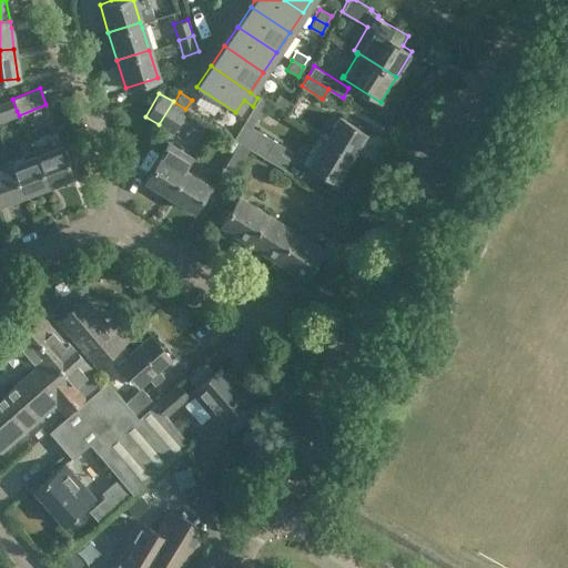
[(283,113),(290,101),(279,93),(271,105),(283,113)]
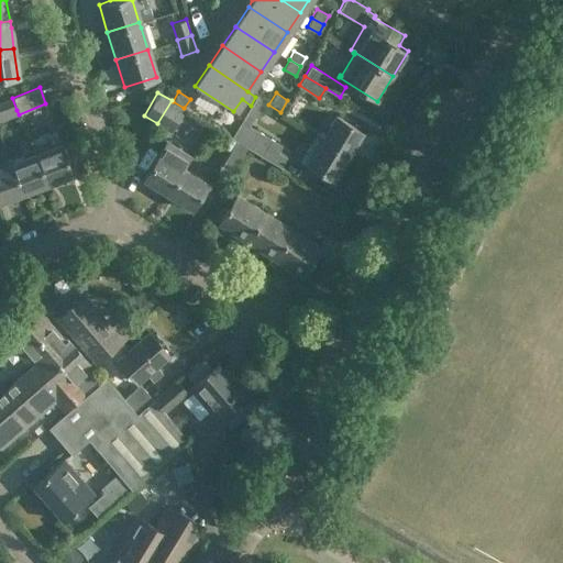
[(255,97),(251,106),(231,138),(236,141),(247,147),(282,168),(288,157),(278,152),(282,145),(250,125),(265,99),(257,95),(255,97)]
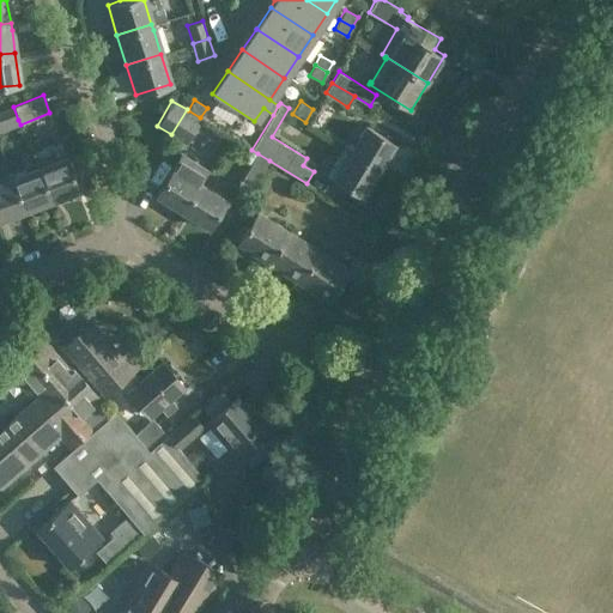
[(0,127),(18,120),(13,107),(0,111),(0,127)]
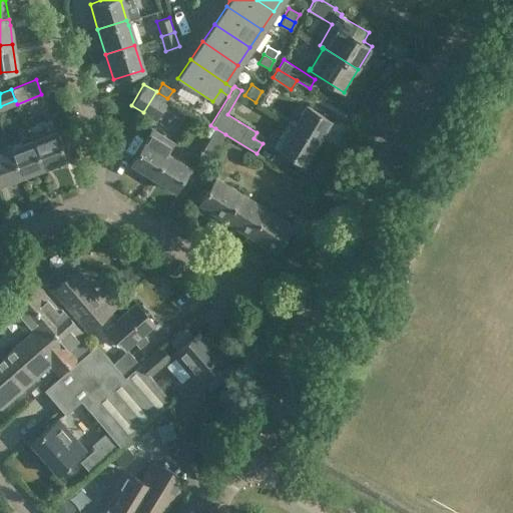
[(157,92),(156,91),(143,112),(155,119),(168,98),(167,98),(157,92)]
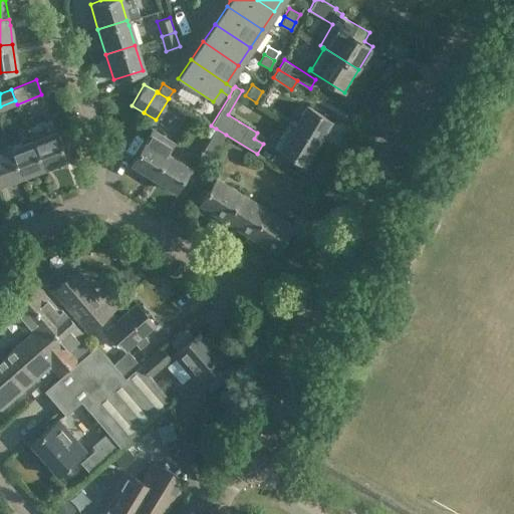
[(306,103),(292,126),(318,142),(331,119),(306,103)]
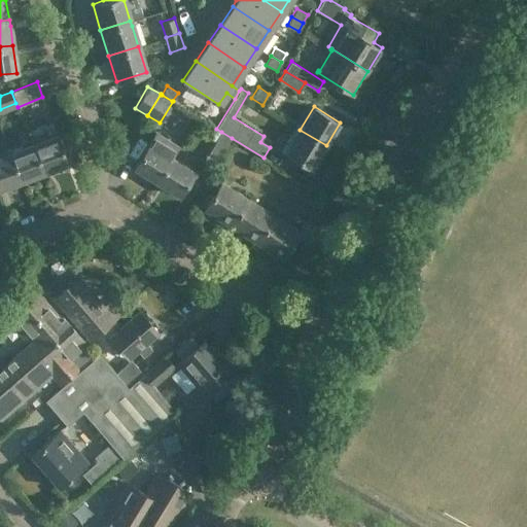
[(57,132),(56,132),(51,121),(28,130),(29,131),(45,172),(68,163),(57,132)]
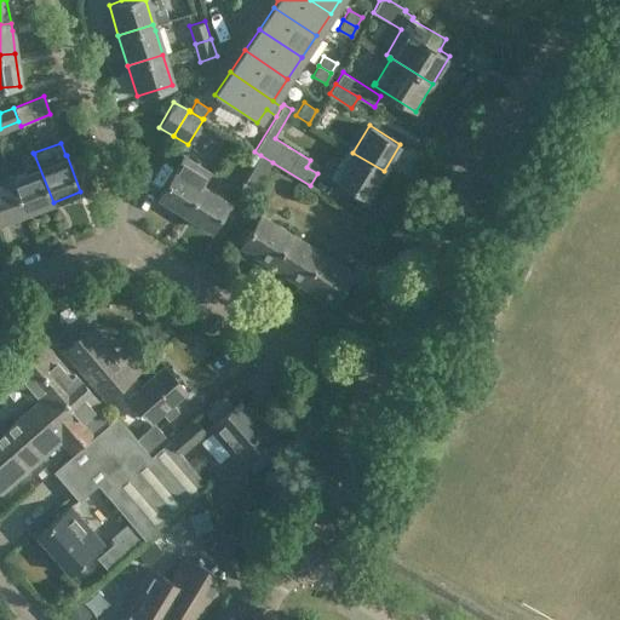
[(384,171),(352,153),(346,149),(329,177),(367,199),(384,171)]
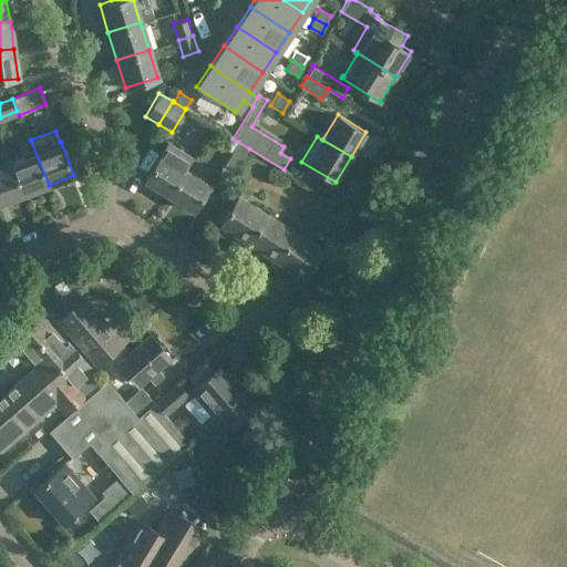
[(19,145),(23,156),(9,162),(22,195),(49,185),(31,141),(19,145)]
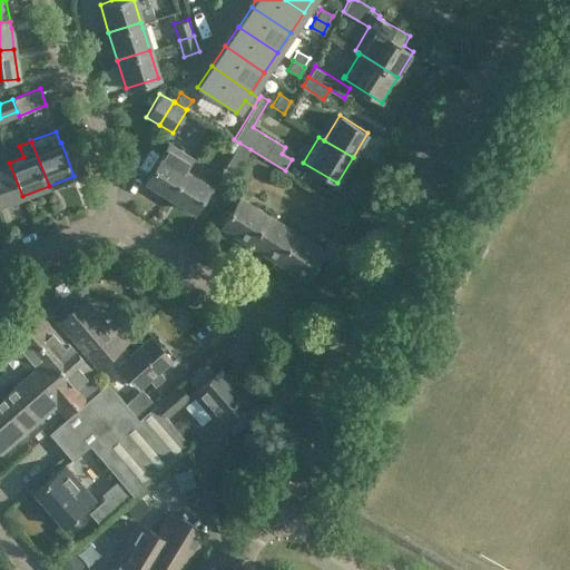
[(194,157),(168,141),(144,180),(168,197),(186,168),(187,168),(194,157)]
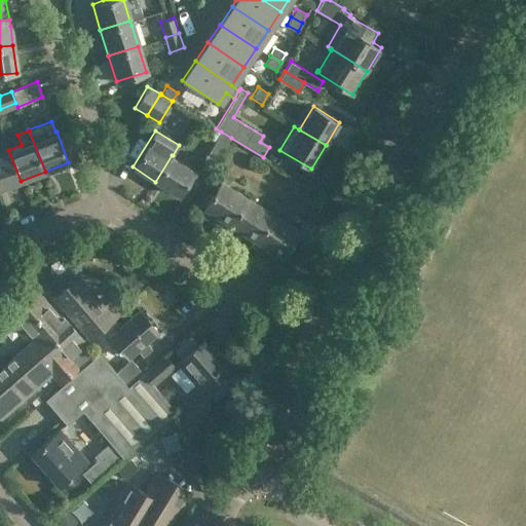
[(231,138),(221,132),(200,166),(210,173),(231,138)]
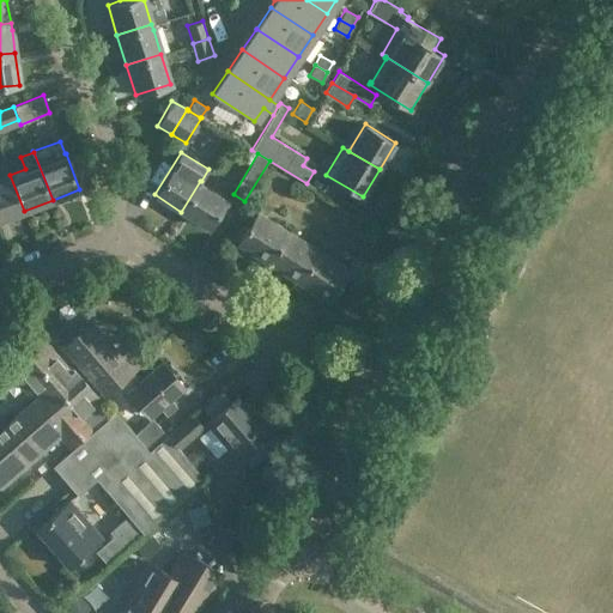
[(0,219),(24,211),(10,175),(0,178),(0,219)]
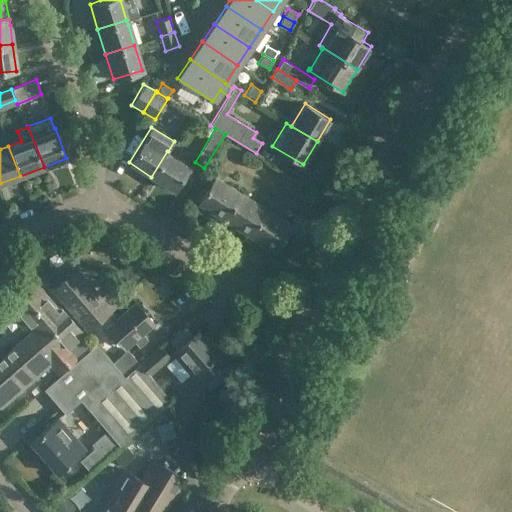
[(168,151),(167,151),(151,177),(174,191),(190,165),(168,151)]
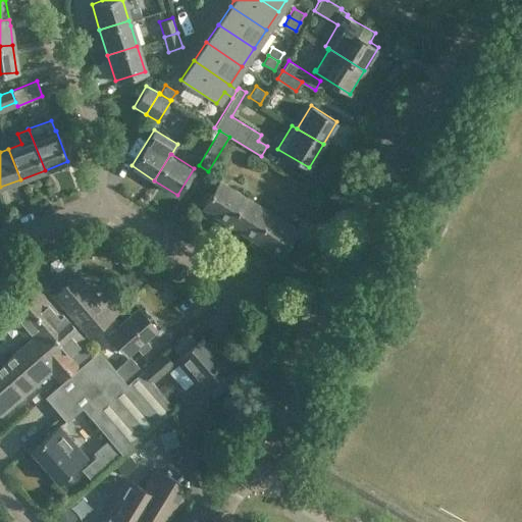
[(200,210),(226,226),(245,197),(226,186),(217,180),(200,210)]
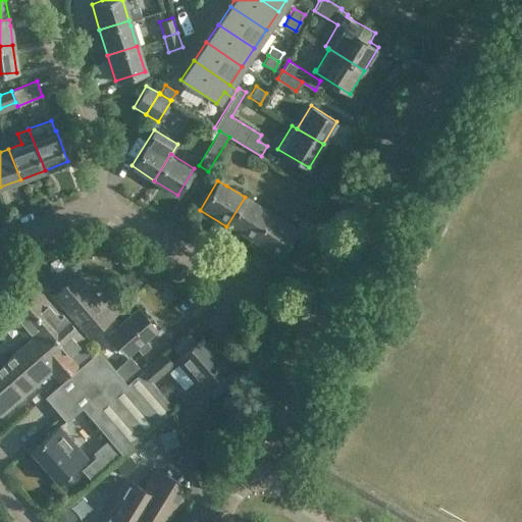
[(272,212),(247,196),(227,225),(253,241),(272,212)]
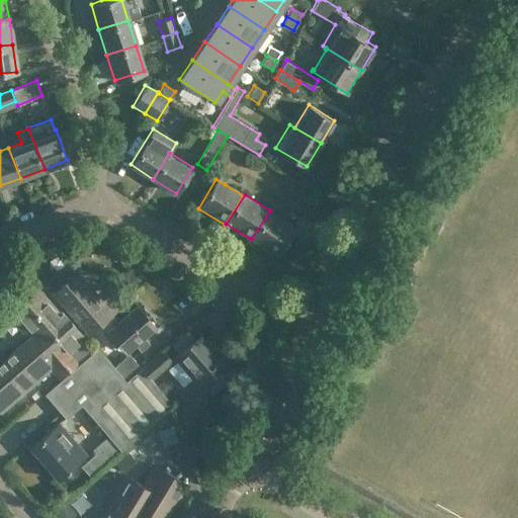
[(270,210),(251,239),(277,256),(296,227),(270,210)]
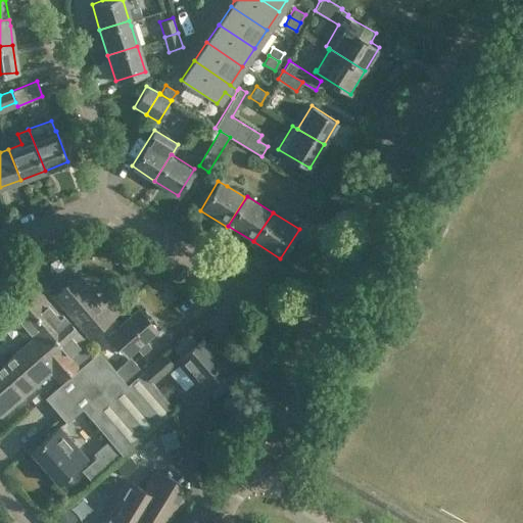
[(104,259),(108,255),(109,250),(106,245),(100,245),(96,248),(95,254),(99,258),(104,259)]
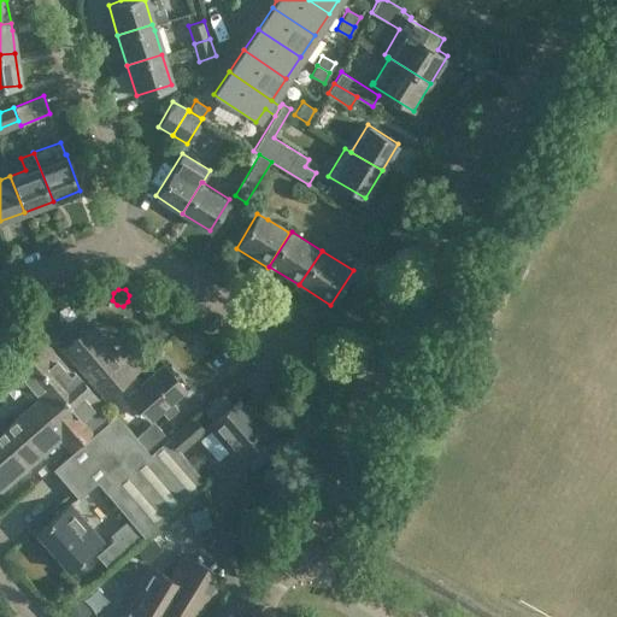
[(116,388),(133,374),(144,365),(130,348),(122,356),(90,319),(60,346),(105,398),(116,388)]
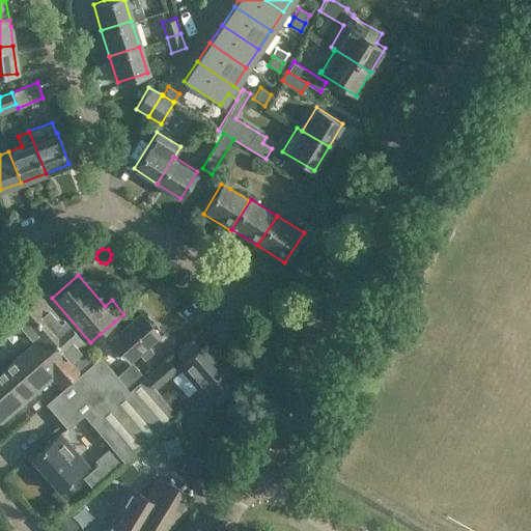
[(38,284),(48,296),(56,288),(47,277),(38,284)]
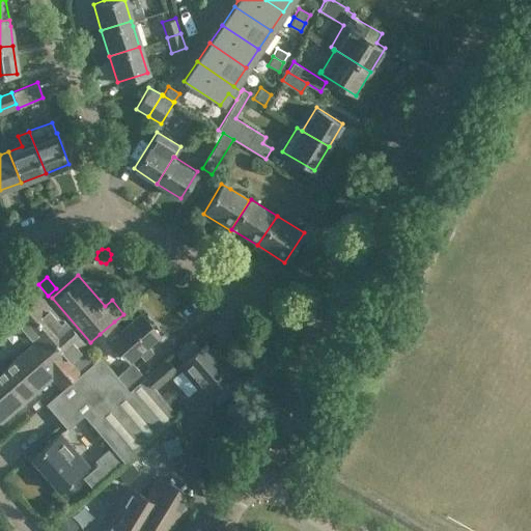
[(27,350),(50,376),(60,388),(94,358),(61,319),(58,323),(36,297),(21,310),(18,306),(5,317),(30,346),(27,350)]
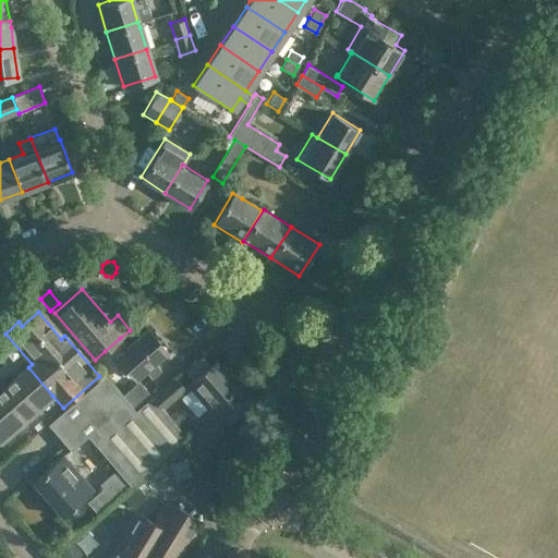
[(120,338),(105,351),(120,370),(124,366),(135,380),(146,371),(152,377),(161,370),(156,363),(169,351),(165,346),(167,344),(155,328),(152,331),(148,326),(126,344),(120,338)]
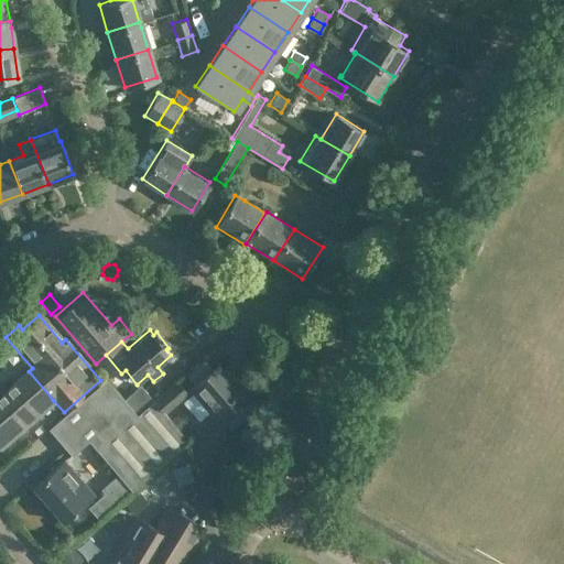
[(192,393),(183,401),(198,420),(208,412),(210,414),(209,416),(208,421),(215,429),(220,429),(223,427),(225,431),(257,402),(221,360),(212,368),(194,383),(188,388),(192,393)]
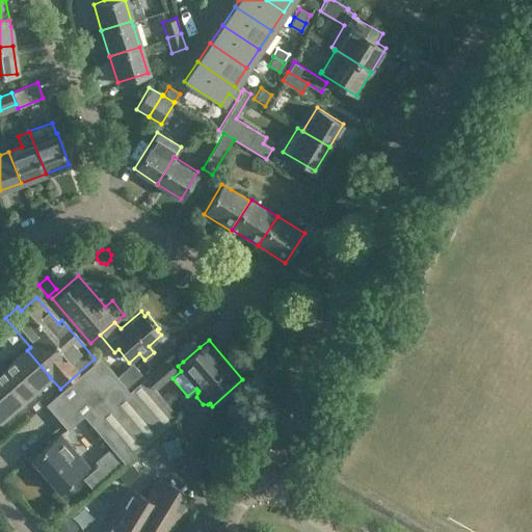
[(0,421),(50,377),(27,350),(0,373),(0,421)]
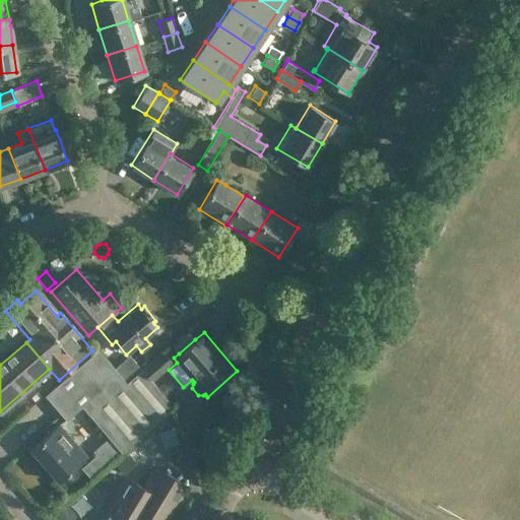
[(126,382),(114,368),(98,348),(45,394),(66,419),(81,405),(109,437),(121,451),(173,406),(156,386),(151,380),(141,369),(126,382)]
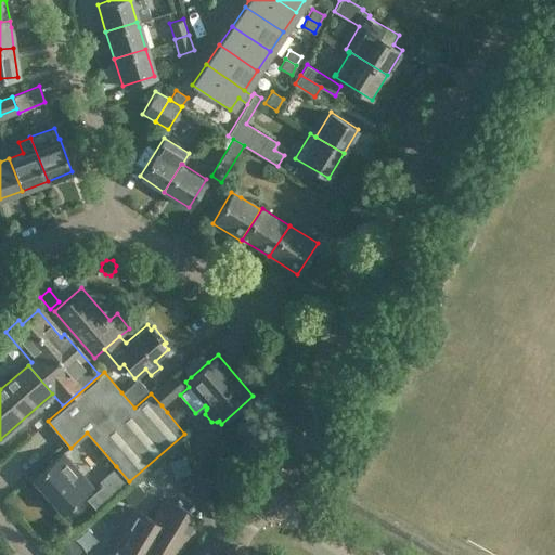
[(173,373),(150,392),(151,394),(162,405),(184,386),(173,373)]
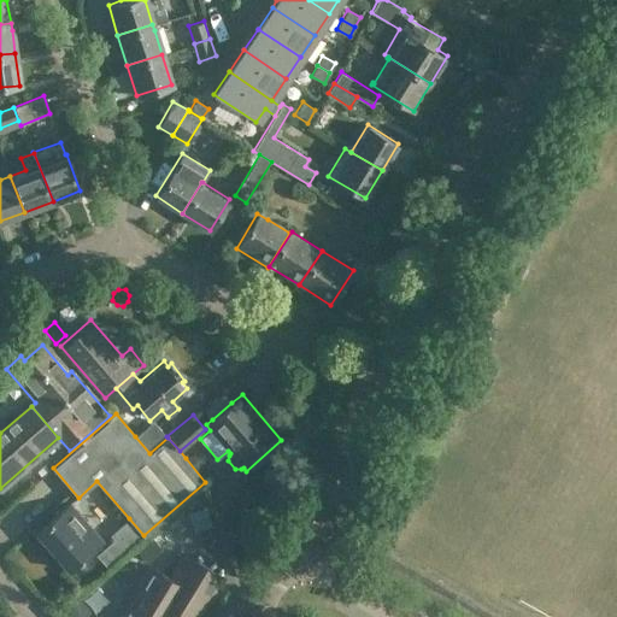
[(168,438),(166,436),(153,421),(135,436),(150,453),(168,438)]
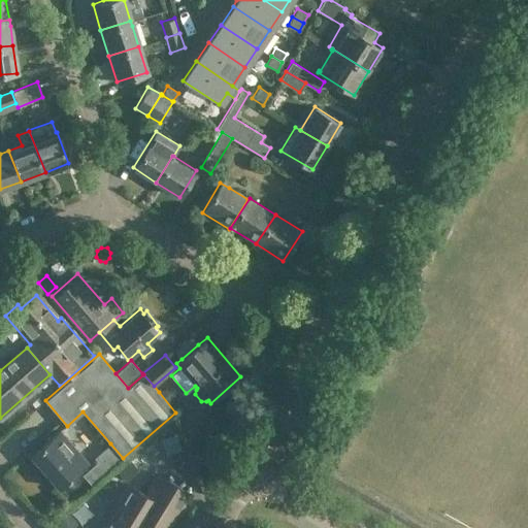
[(169,383),(159,392),(169,404),(180,395),(169,383)]
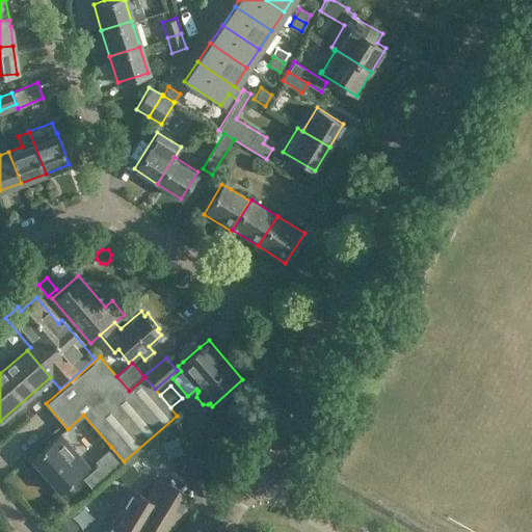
[(86,467),(59,434),(30,459),(57,490),(86,467)]
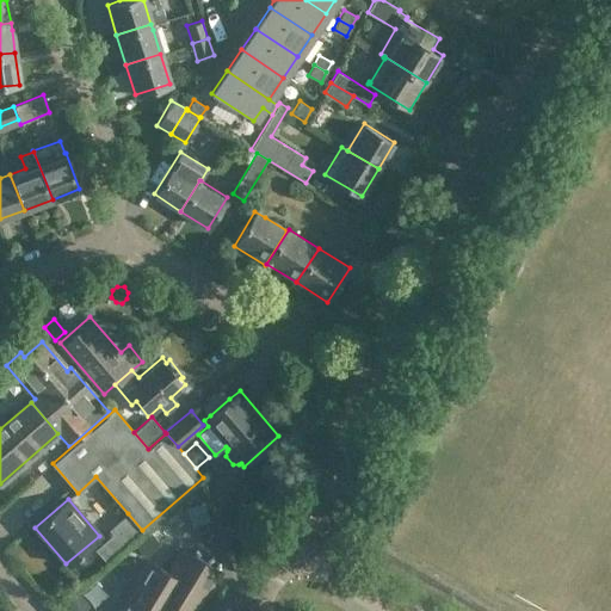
[(142,530),(128,513),(109,529),(111,532),(123,545),(142,530)]
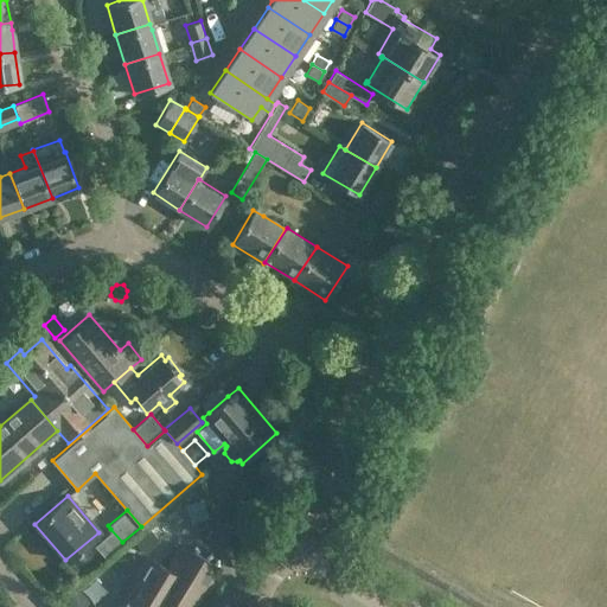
[(144,553),(159,540),(149,528),(134,542),(144,553)]
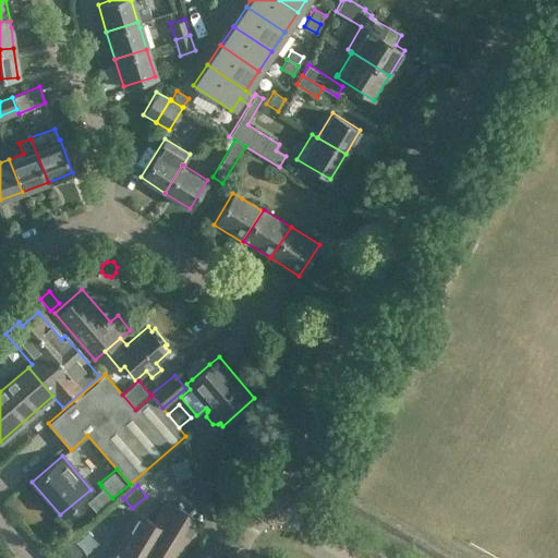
[(96,512),(112,498),(101,486),(85,501),(96,512)]
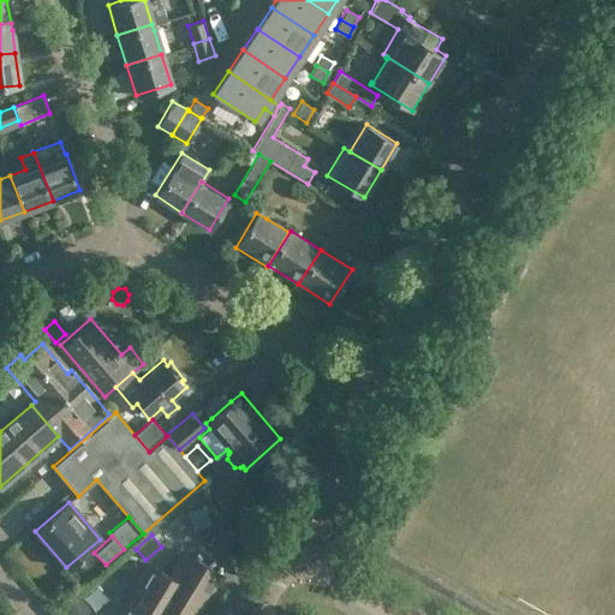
[(198,614),(224,574),(184,549),(168,573),(148,561),(114,614),(198,614)]
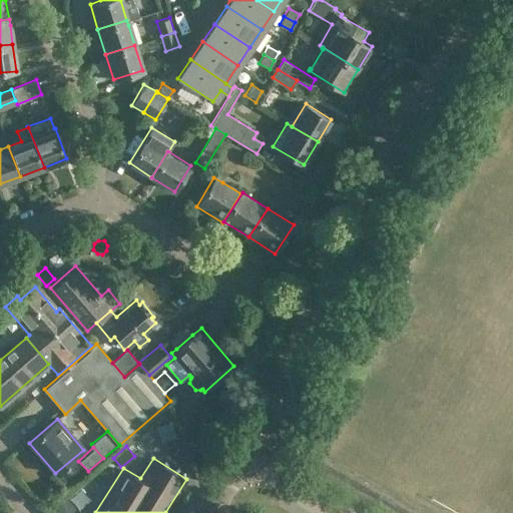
[(66,498),(52,509),(56,512),(67,512),(74,507),(66,498)]
